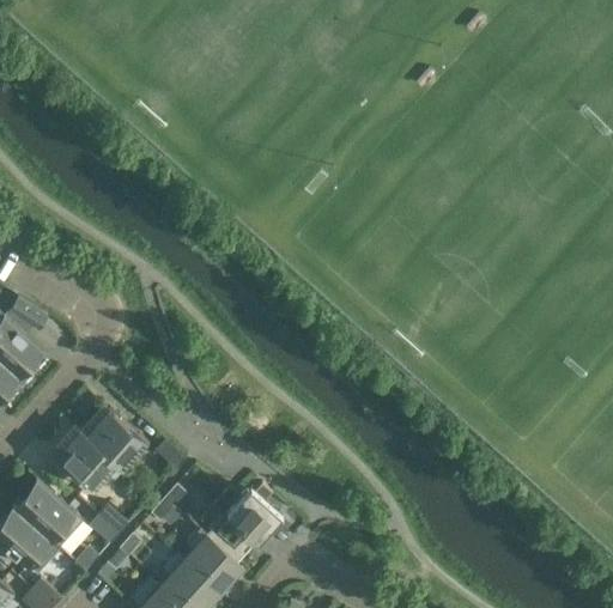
[(0,360),(19,378),(20,377),(14,372),(36,347),(42,352),(43,351),(22,333),(31,323),(43,332),(53,316),(16,293),(7,308),(12,311),(6,317),(0,312),(0,360)]
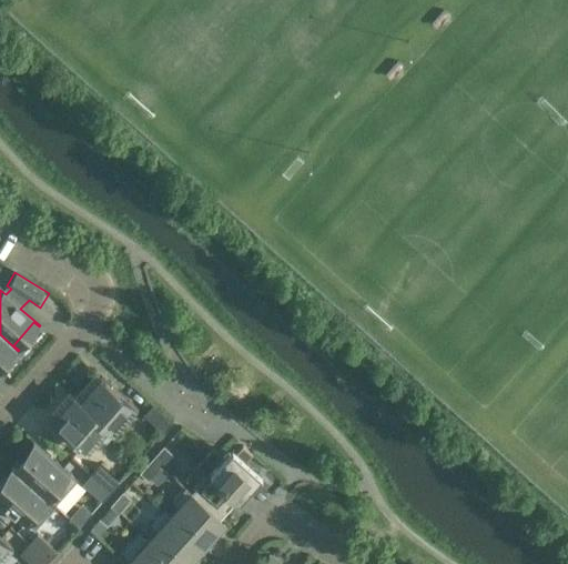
[(18,351),(0,334),(0,359),(12,346),(18,351)]
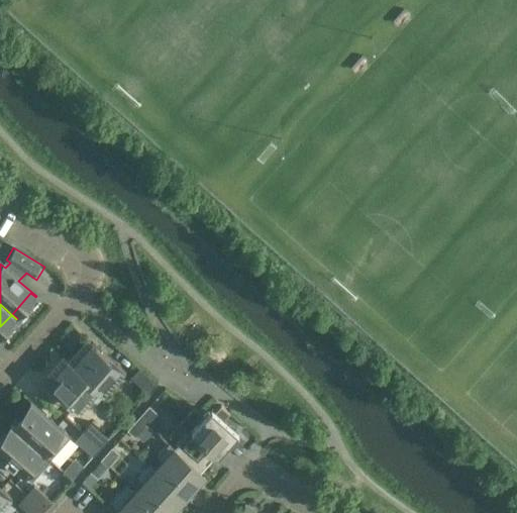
[(61,358),(67,364),(104,397),(123,376),(124,376),(125,375),(124,374),(124,375),(87,341),(88,340),(87,340),(85,341),(91,346),(85,353),(80,349),(68,362),(67,362),(63,358),(64,357),(63,356),(61,358)]
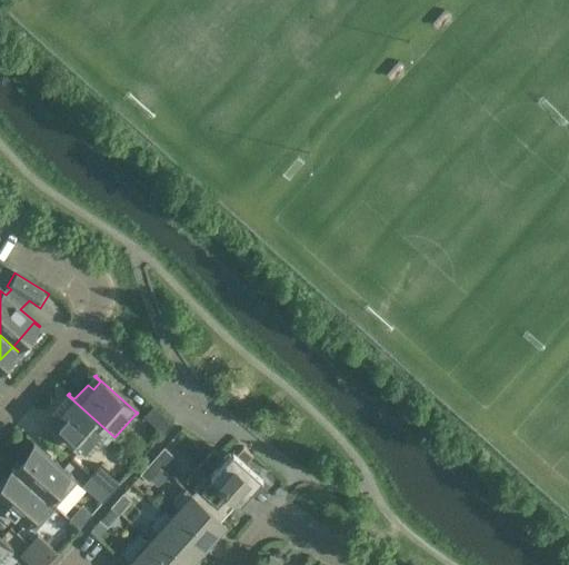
[(115,437),(73,400),(52,425),(46,418),(45,420),(46,422),(46,420),(87,457),(86,457),(87,458),(88,457),(83,453),(103,429),(113,438),(112,439),(113,439),(115,438),(115,437)]
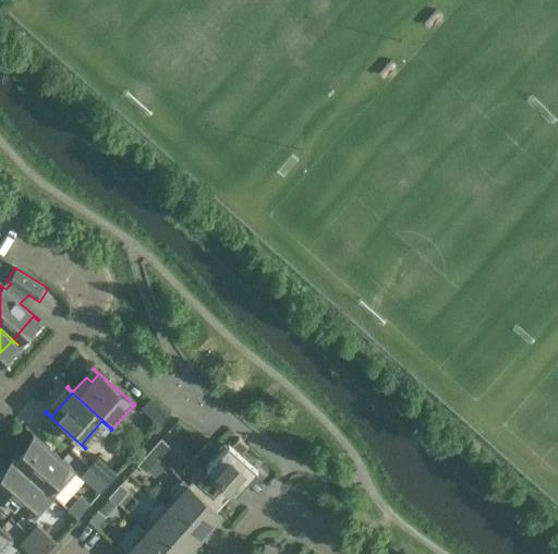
[(141,410),(160,429),(169,419),(149,401),(141,410)]
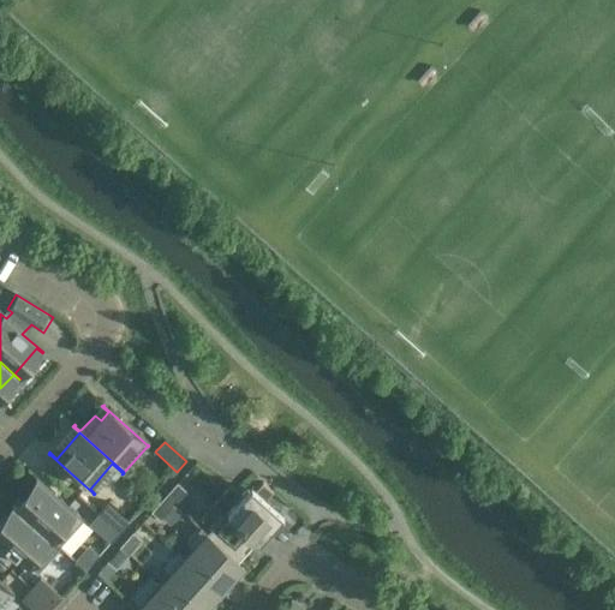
[(12,507),(12,508),(59,549),(82,524),(83,522),(35,480),(35,482),(41,488),(18,512),(12,507)]
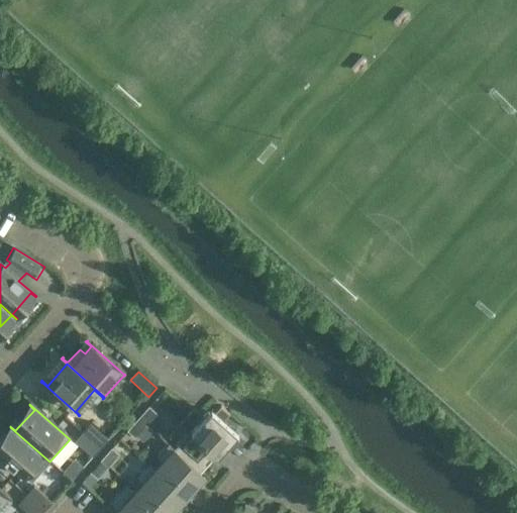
[(145,428),(157,416),(148,409),(138,421),(145,428)]
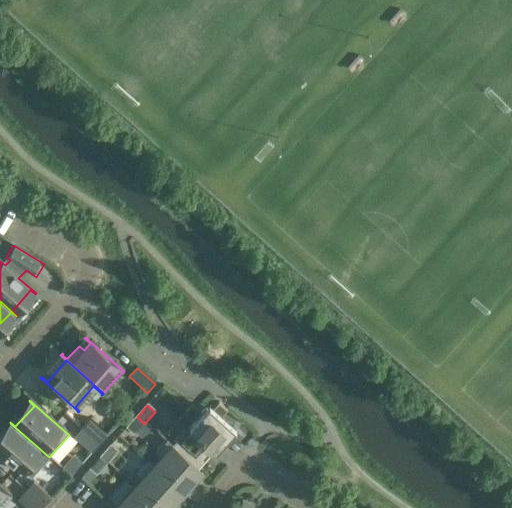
[(206,410),(189,428),(216,452),(232,433),(235,430),(233,428),(230,431),(220,423),(223,419),(222,418),(219,422),(207,411),(210,408),(209,407),(206,410)]
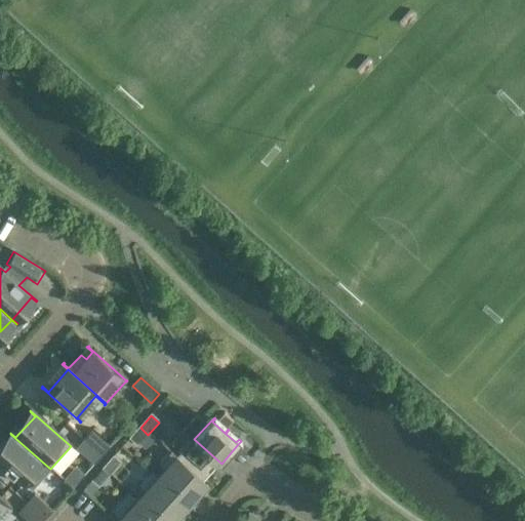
[(136,447),(148,435),(140,428),(128,440),(136,447)]
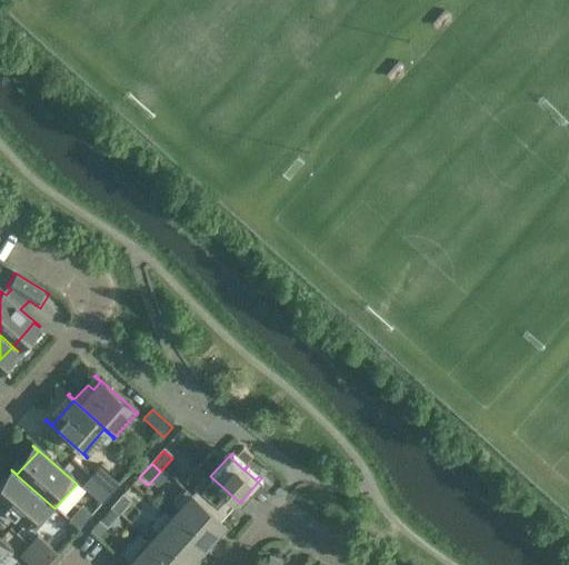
[(119,486),(100,468),(90,478),(110,496),(119,486)]
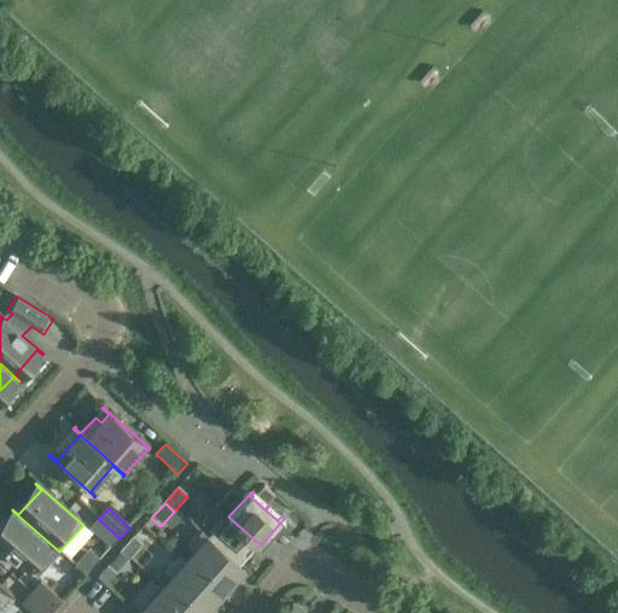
[(58,553),(59,552),(12,511),(11,511),(17,517),(0,535),(0,548),(28,573),(29,572),(51,547),(58,553)]
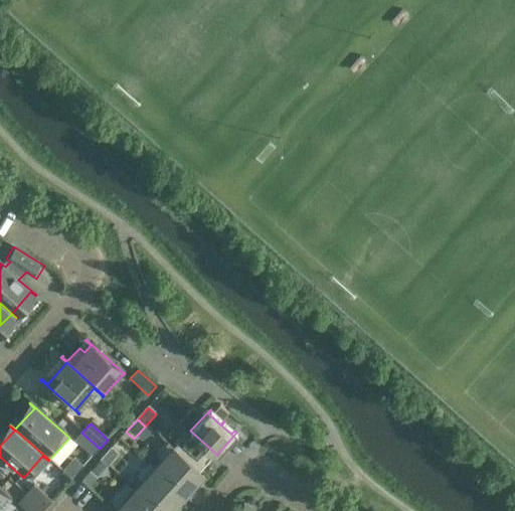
[(217,455),(190,431),(173,450),(167,446),(202,479),(203,477),(200,474),(217,455)]
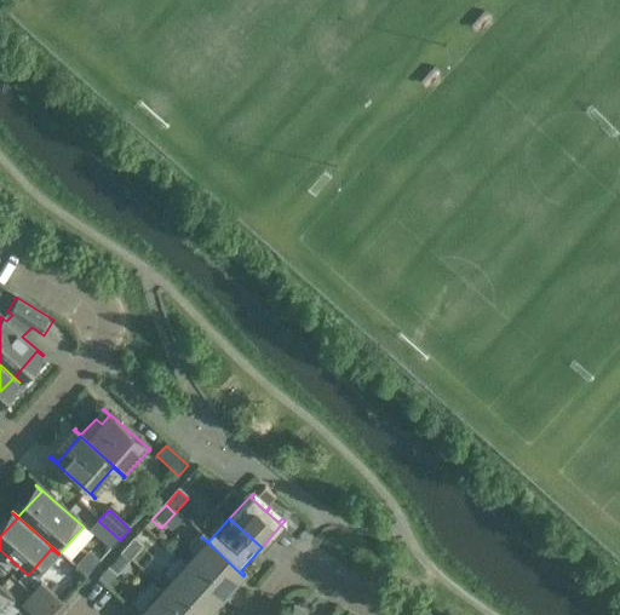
[(120,540),(98,521),(90,532),(110,551),(120,540)]
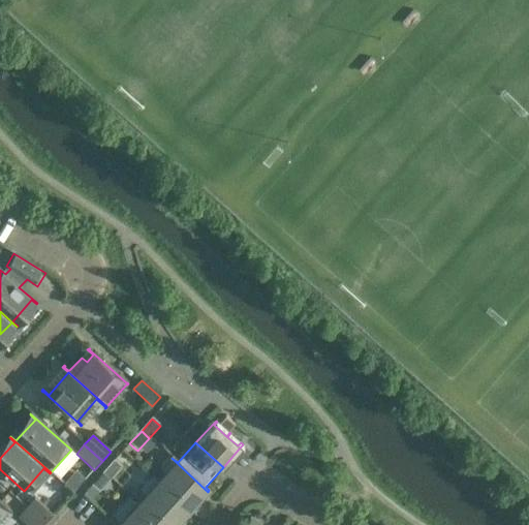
[(208,492),(172,458),(160,470),(166,475),(158,484),(153,479),(152,480),(189,513),(190,512),(186,508),(204,489),(208,492)]
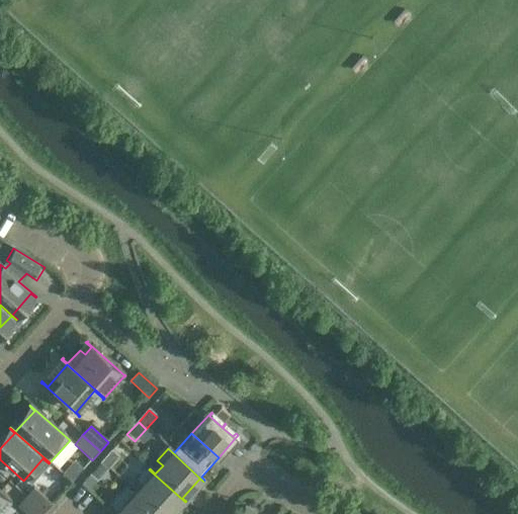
[(108,470),(119,458),(111,451),(101,463),(108,470)]
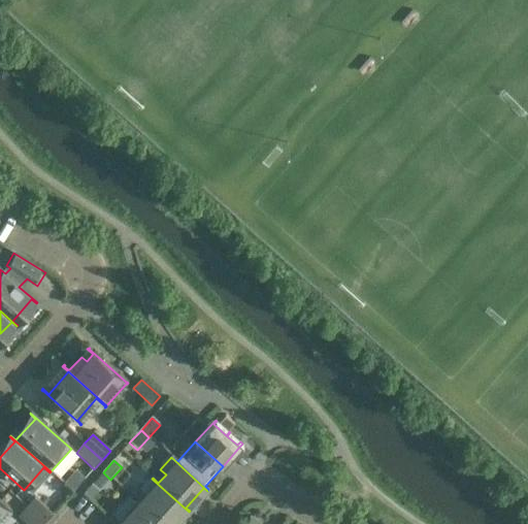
[(99,492),(110,480),(103,472),(92,486),(99,492)]
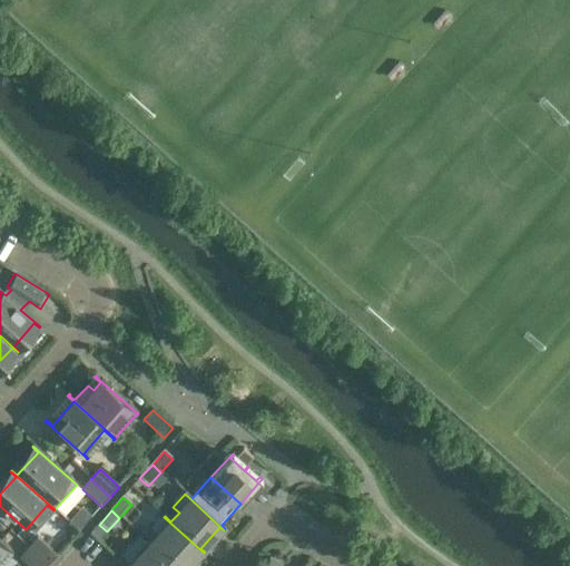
[(204,553),(164,517),(153,530),(158,535),(150,545),(173,565),(185,565),(199,549),(203,553),(204,553)]
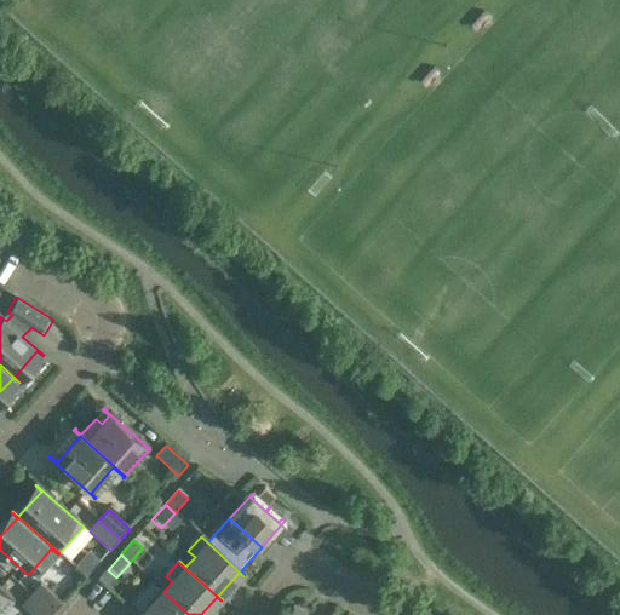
[(41,586),(30,597),(50,614),(55,614),(62,605),(41,586)]
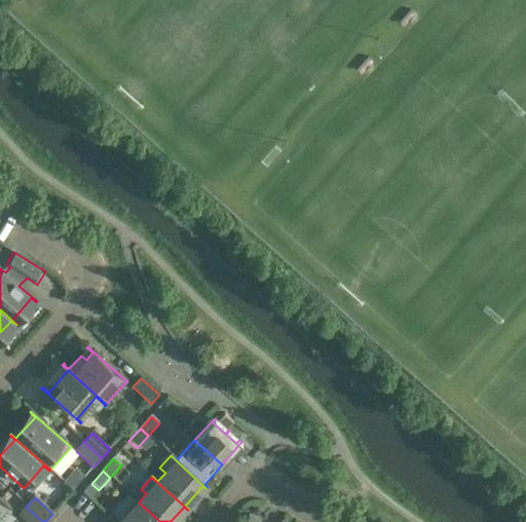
[(1,521),(10,511),(11,511),(12,510),(11,509),(11,510),(0,499),(0,521),(1,521)]
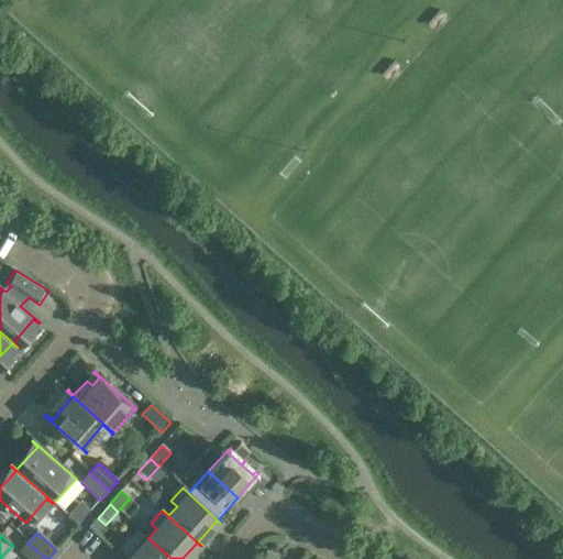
[(170,558),(148,538),(131,558),(170,558)]
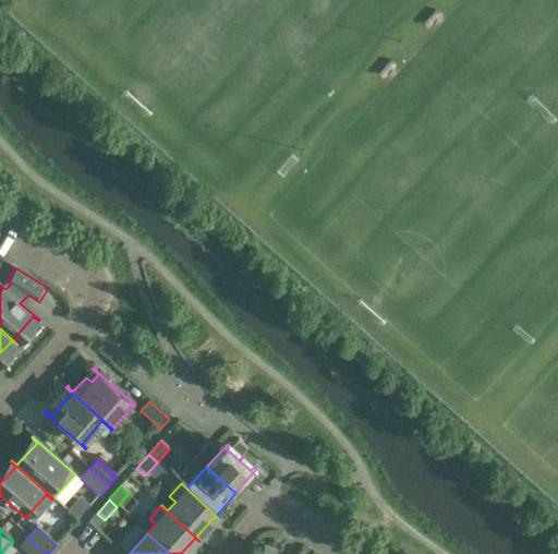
[(45,553),(27,538),(19,548),(25,553),(45,553)]
